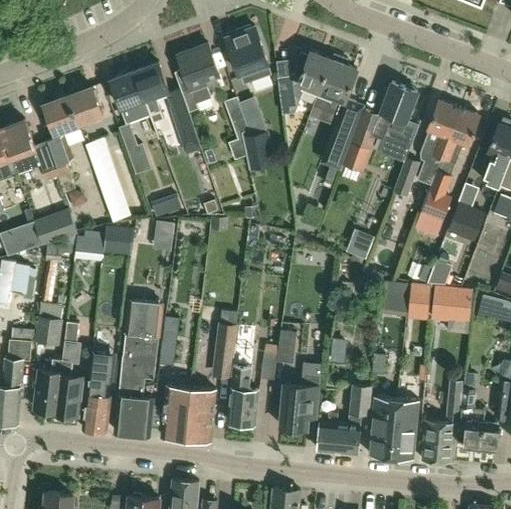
[(240,75),(244,84),(270,74),(267,66),(268,65),(254,27),(251,29),(250,26),(235,31),(236,34),(225,38),(239,76),(240,75)]
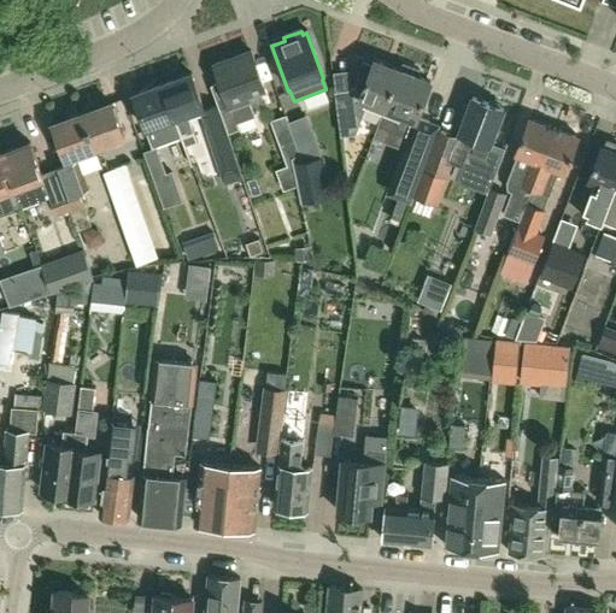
[(253,117),(246,96),(263,90),(250,52),(212,65),(218,83),(210,86),(218,110),(227,134),(238,130),(235,124),(253,117)]
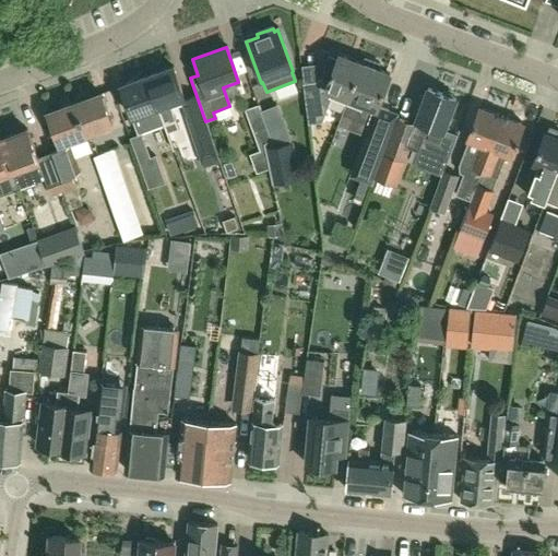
[(345,105),(360,64),(339,56),(336,60),(329,57),(321,77),(322,81),(328,83),(327,87),(318,89),(317,87),(304,90),(307,119),(313,118),(312,109),(320,108),(319,99),(328,98),(345,105)]
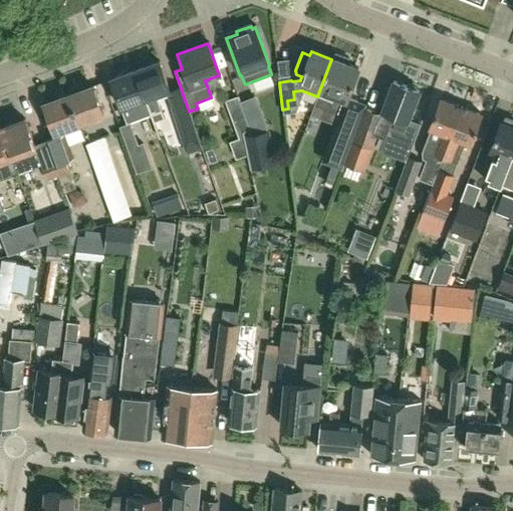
[(332,59),(331,59),(317,96),(309,115),(310,115),(314,104),(339,114),(344,101),(345,101),(357,69),(346,65),(348,60),(334,54),(332,59)]
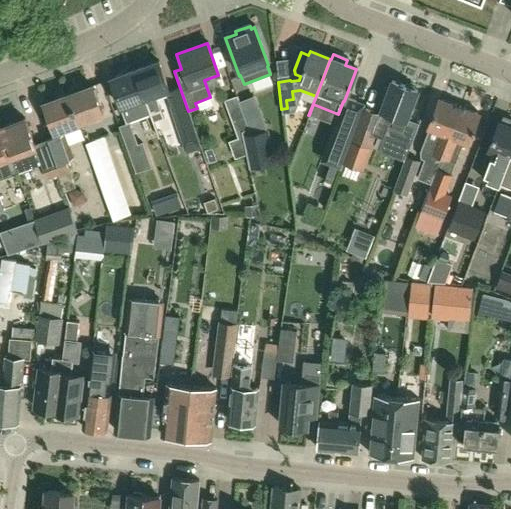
[(144,99),(149,114),(156,111),(160,110),(154,95),(165,91),(168,90),(168,89),(157,61),(133,70),(144,99)]
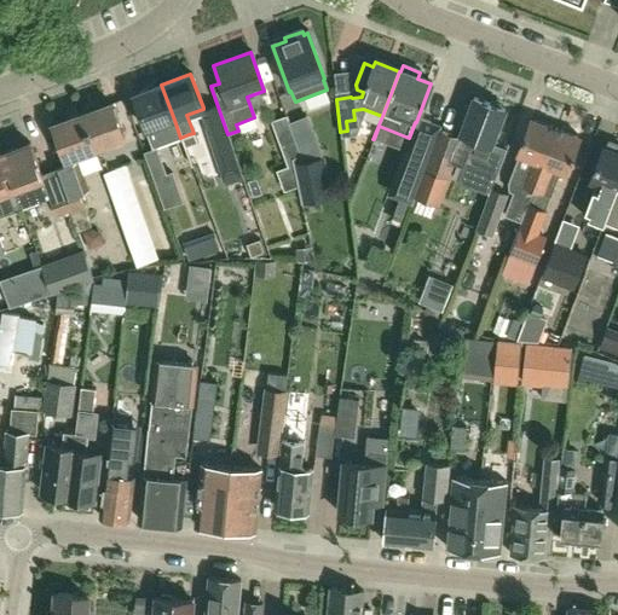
[(174,120),(161,85),(132,96),(145,131),(174,120)]
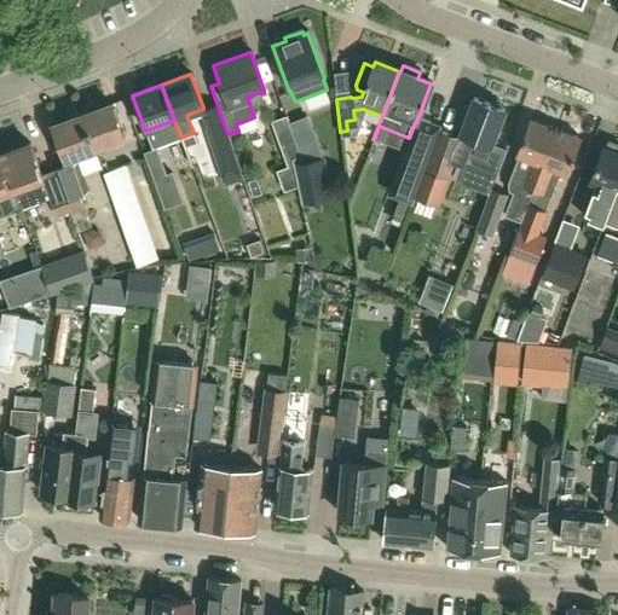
[(449,163),(460,168),(461,168),(463,160),(497,173),(504,151),(490,146),(504,111),(473,99),(469,109),(463,106),(457,125),(462,127),(449,163)]
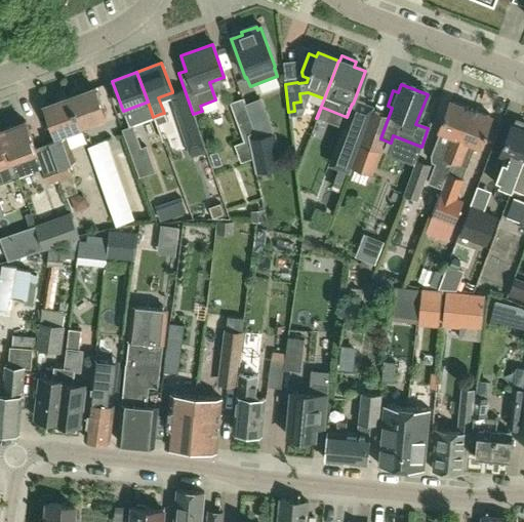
[(69,96),(80,128),(105,119),(93,88),(69,96)]
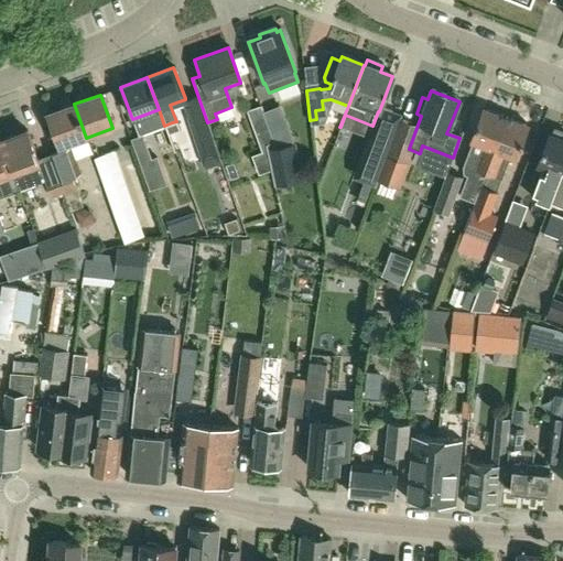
[(182,100),(188,117),(201,152),(215,147),(203,111),(196,95),(185,98),(185,99),(182,100)]
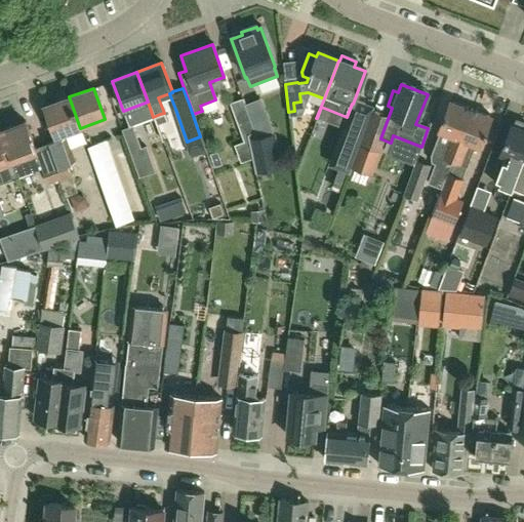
[(80,128),(69,96),(44,106),(55,136),(80,128)]
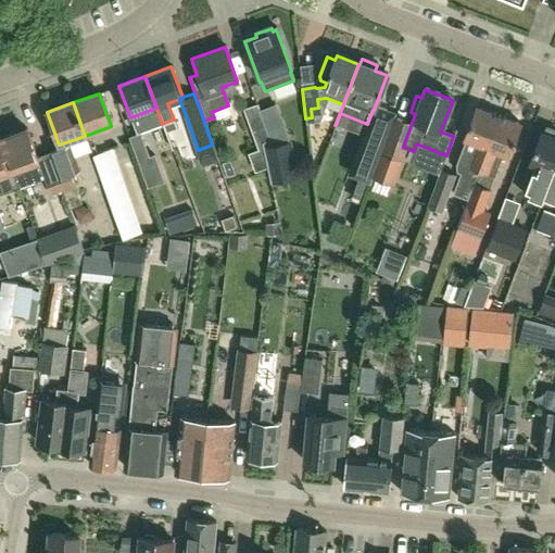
[(261,146),(268,142),(257,113),(254,107),(243,111),(256,147),(261,146)]
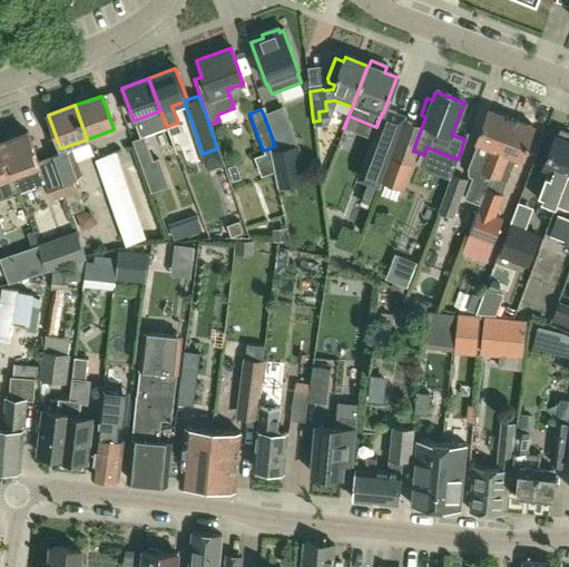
[(380,134),(363,176),(382,183),(393,152),(404,119),(404,118),(384,110),(383,113),(382,113),(376,127),(380,134)]
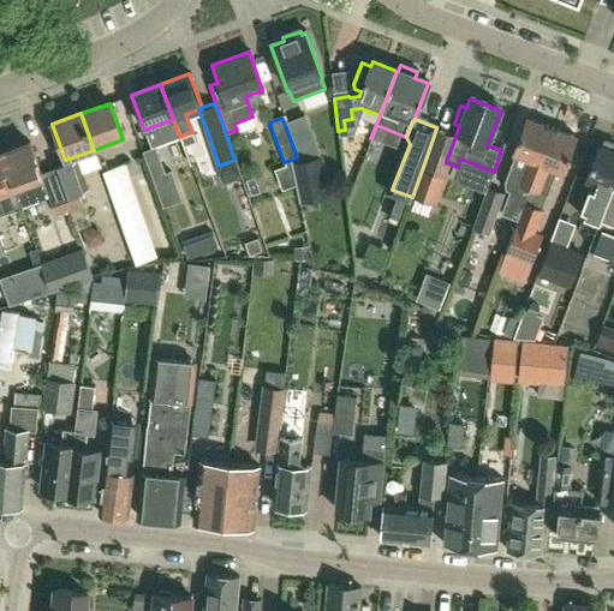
[(529,190),(530,191),(549,141),(553,130),(528,120),(513,155),(516,156),(505,183),(505,191),(510,192),(500,215),(517,221),(529,190)]
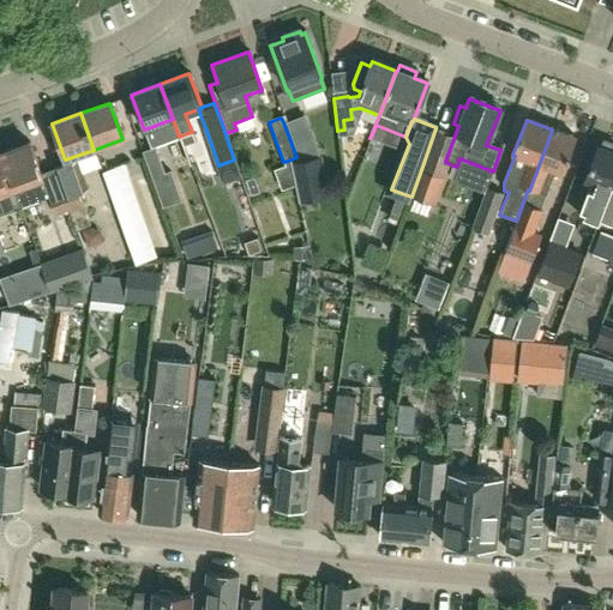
[(576,139),(552,130),(548,140),(529,191),(546,197),(556,170),(563,174),(576,139)]
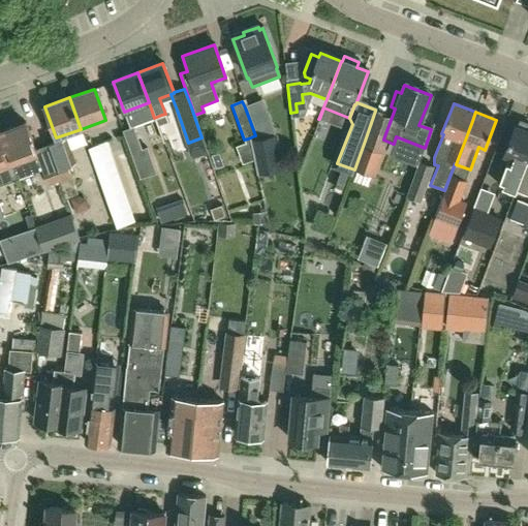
[(25,123),(0,132),(11,162),(10,163),(16,179),(16,180),(33,174),(32,169),(40,166),(25,123)]
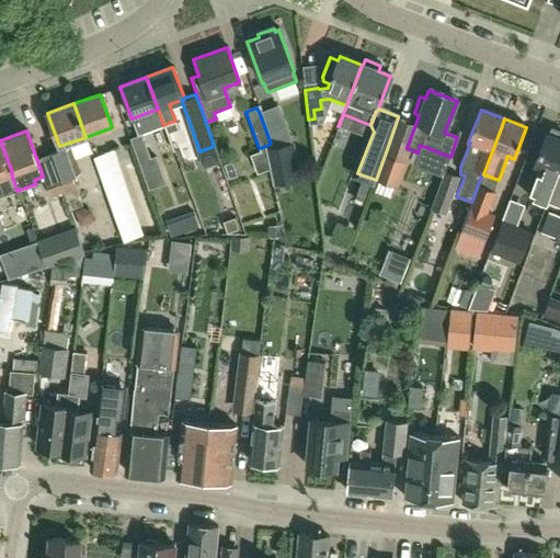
[(547,203),(548,203),(559,172),(559,133),(552,131),(550,135),(547,134),(535,167),(540,169),(529,197),(547,204),(547,203)]
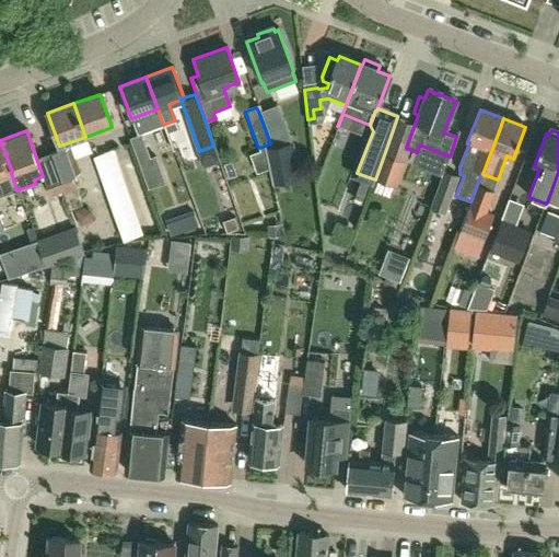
[(141,137),(128,142),(148,194),(165,187),(155,159),(150,161),(141,137)]
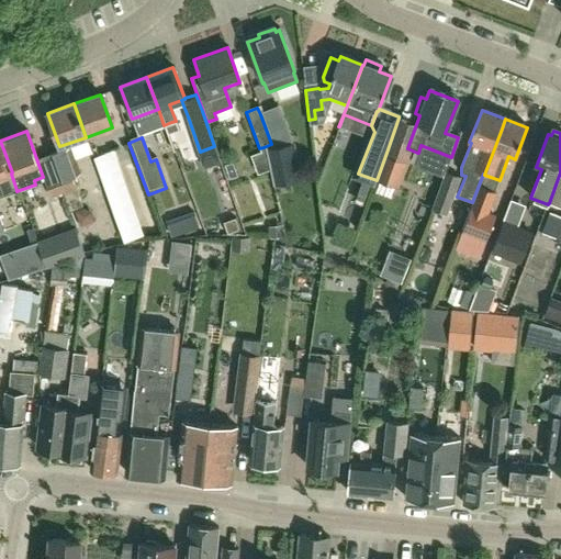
[(0,197),(17,190),(11,174),(12,172),(0,141),(0,233),(3,232),(0,223),(0,197)]
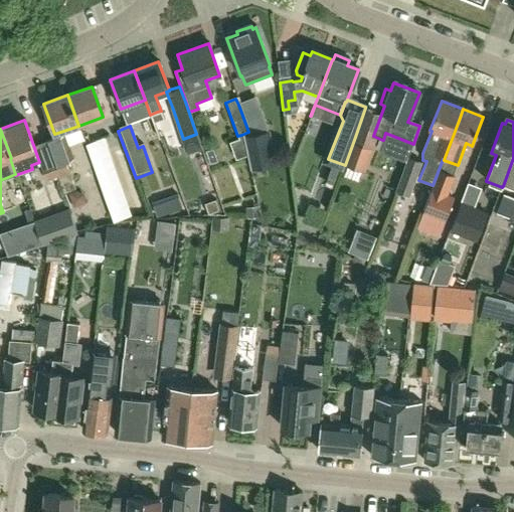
[(263,134),(241,139),(249,169),(276,163),(269,132),(263,134)]
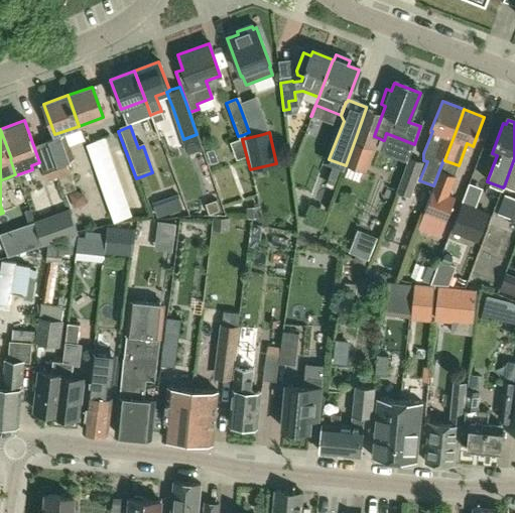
[(383,140),(379,151),(407,162),(414,144),(386,133),(384,140),(383,140)]
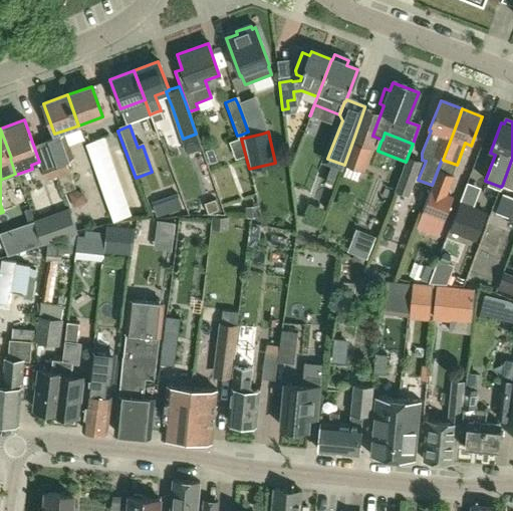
[(354,137),(344,165),(362,171),(370,150),(363,148),(365,141),(354,137)]
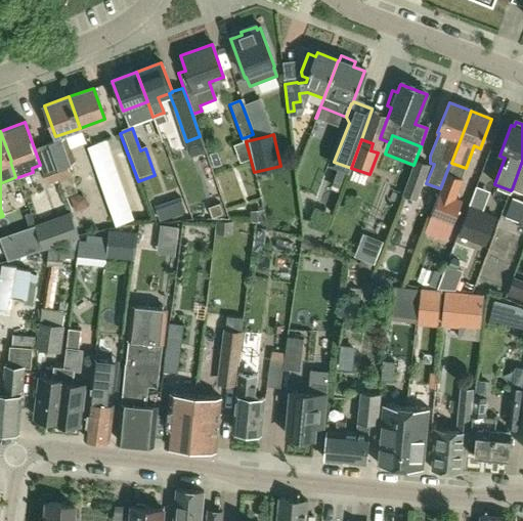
[(55,173),(73,167),(68,150),(64,141),(46,147),(55,173)]
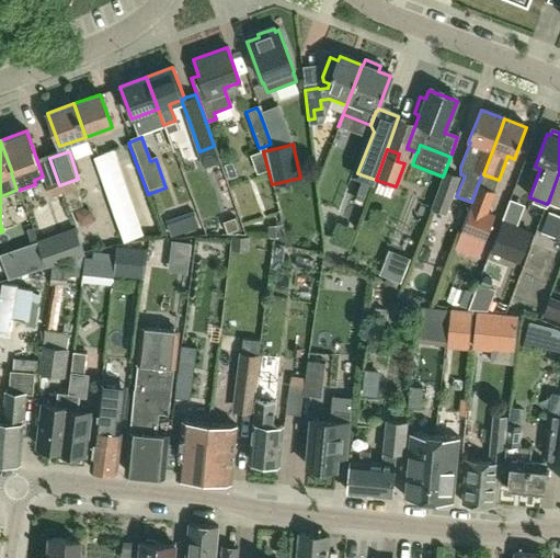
[(431,207),(445,214),(459,178),(445,172),(431,207)]
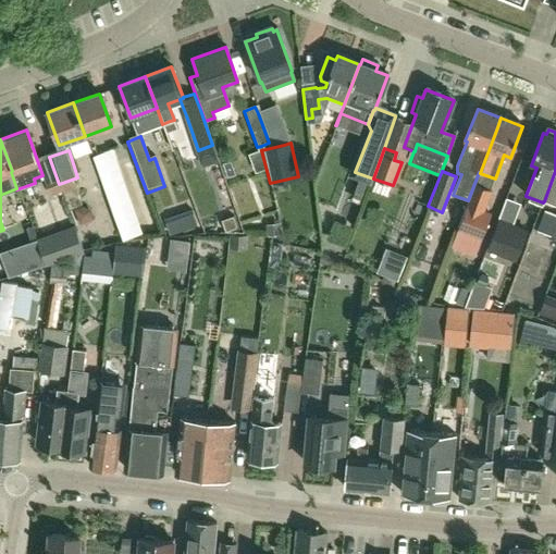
[(555,171),(544,201),(555,206),(555,171)]
